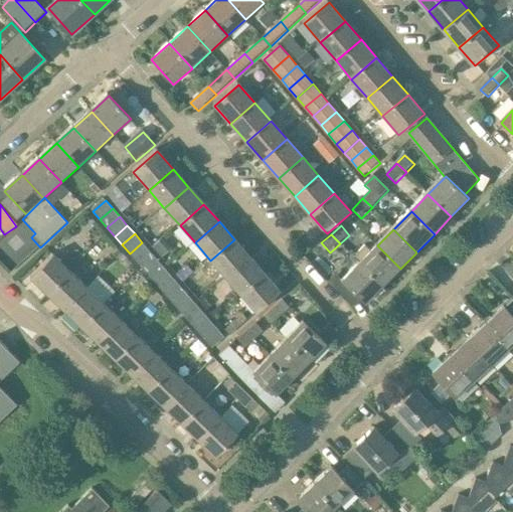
[(249,257),(234,239),(210,261),(225,278),(249,257)]
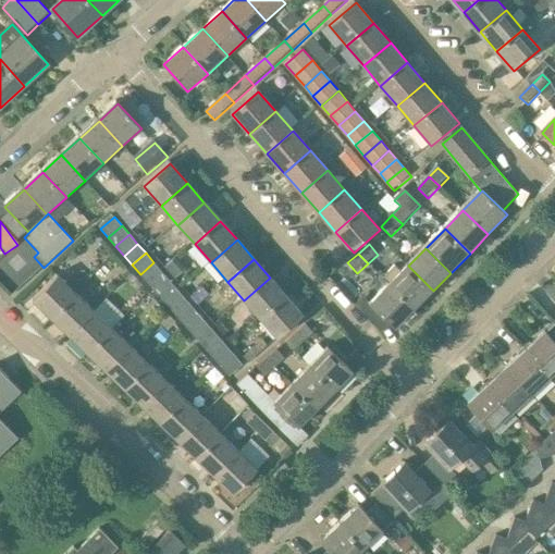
[(162,272),(153,262),(140,274),(149,284),(162,272)]
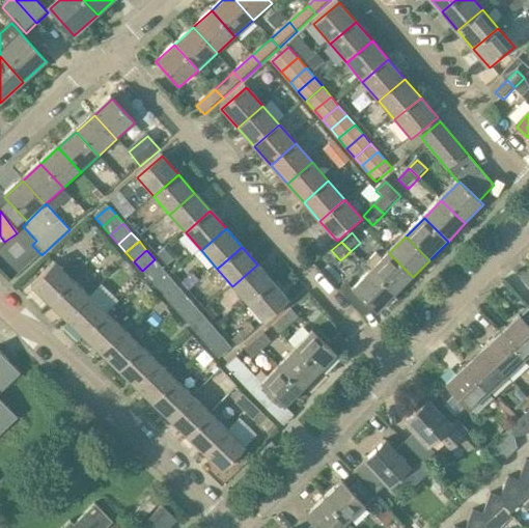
[(367,265),(373,271),(397,295),(413,277),(389,253),(383,259),(378,254),(367,265)]
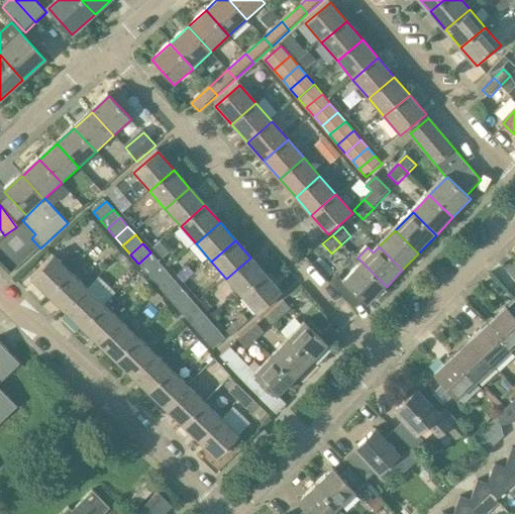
[(150,252),(138,264),(145,273),(159,262),(150,252)]
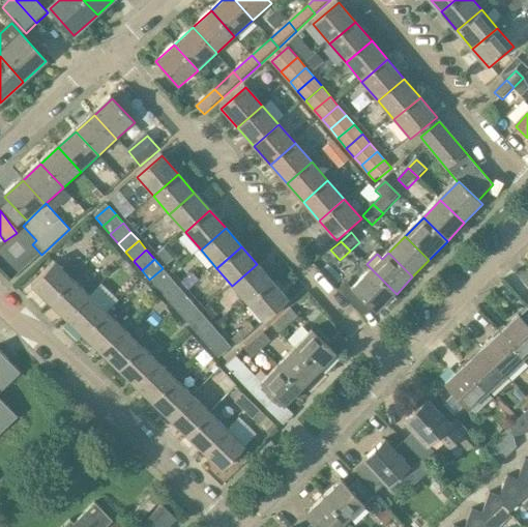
[(47,301),(69,277),(54,262),(31,286),(47,301)]
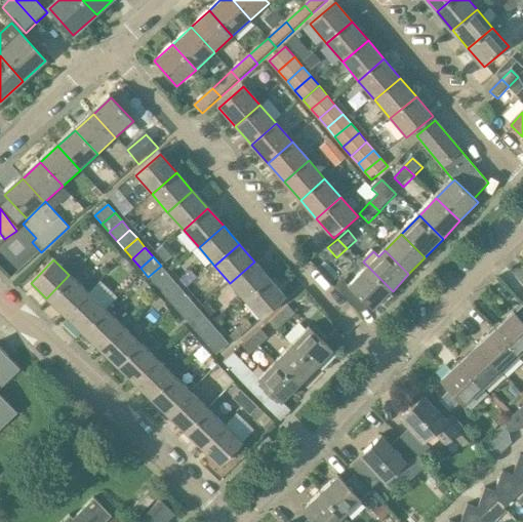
[(270,279),(254,262),(230,283),(246,300),(270,279)]
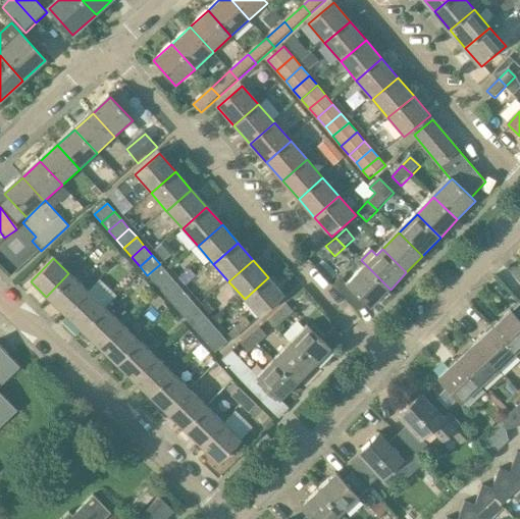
[(147,275),(155,283),(167,272),(160,264),(147,275)]
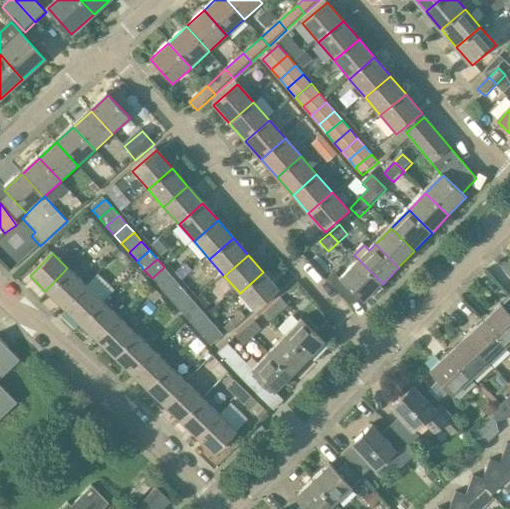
[(341,279),(361,298),(365,302),(383,284),(360,261),(341,279)]
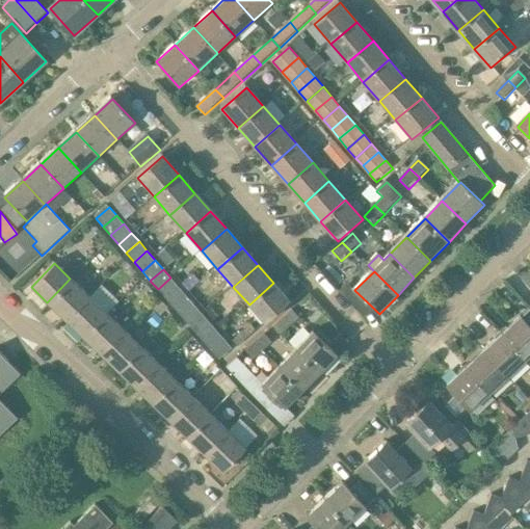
[(170,278),(158,289),(165,298),(179,287),(170,278)]
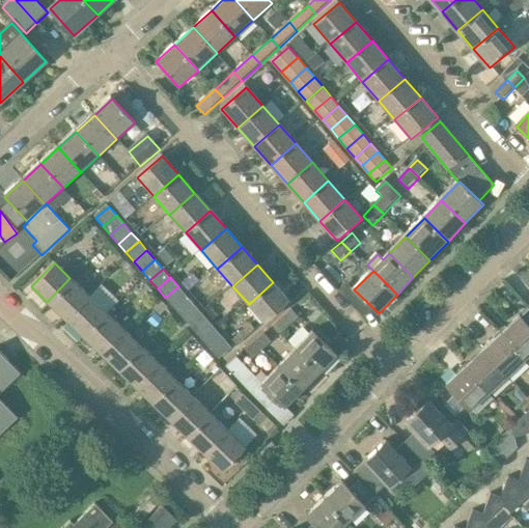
[(47,302),(63,317),(87,294),(70,278),(47,302)]
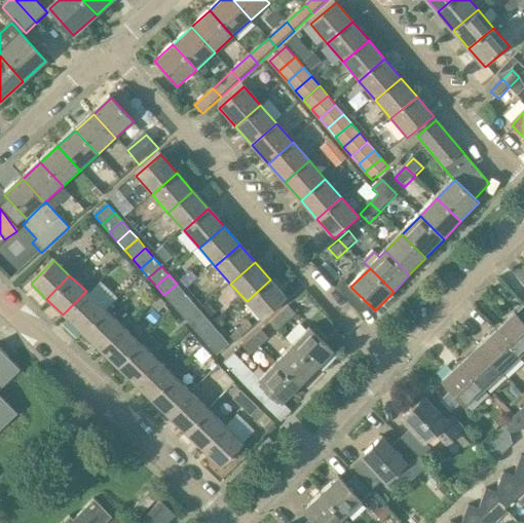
[(287,298),(270,279),(247,301),(262,320),(287,298)]
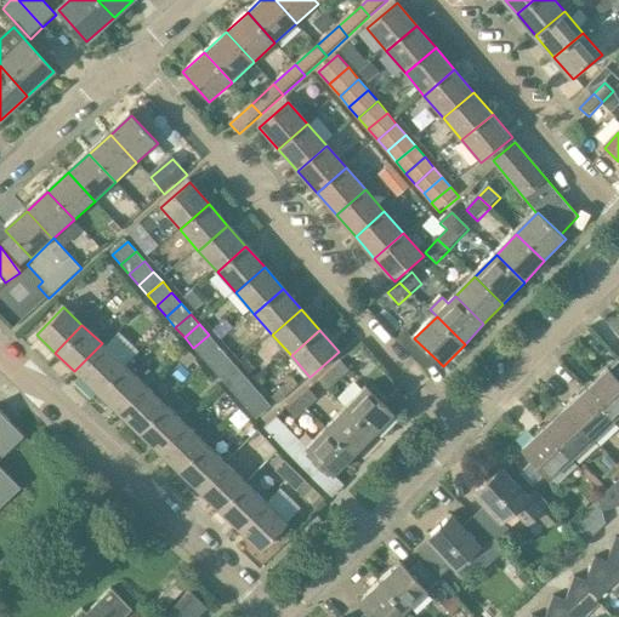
[(193,348),(203,359),(217,346),(209,335),(193,348)]
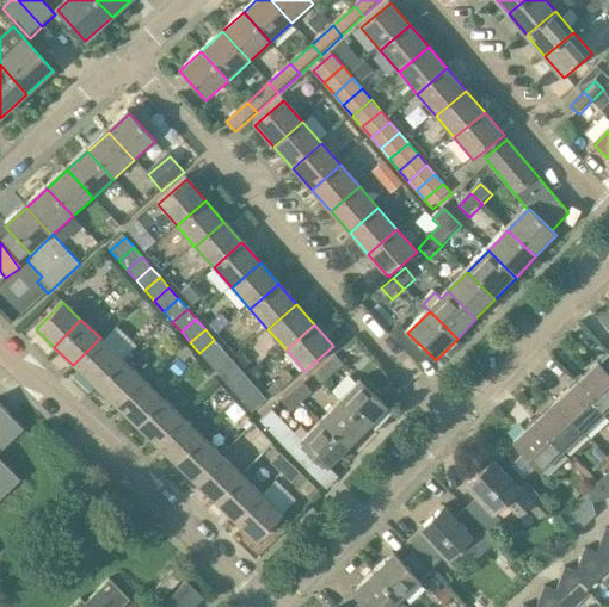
[(96,386),(122,359),(100,338),(73,365),(96,386)]
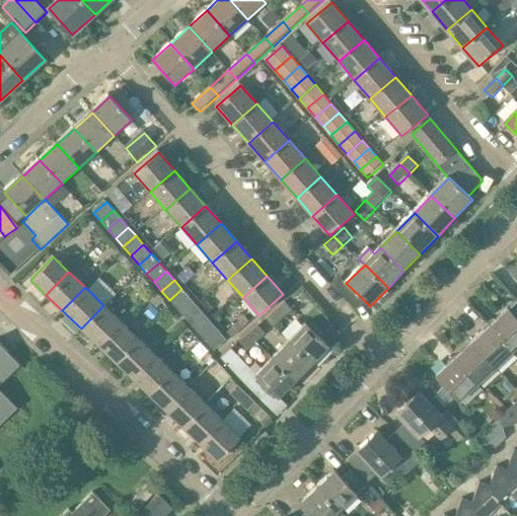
[(190,298),(181,289),(169,300),(177,308),(190,298)]
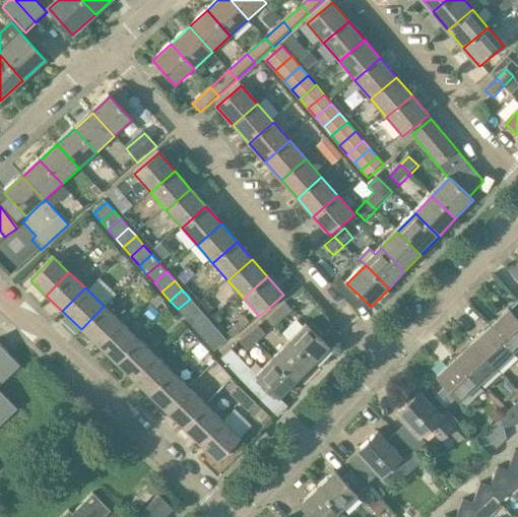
[(197,307),(190,299),(178,309),(185,318),(197,307)]
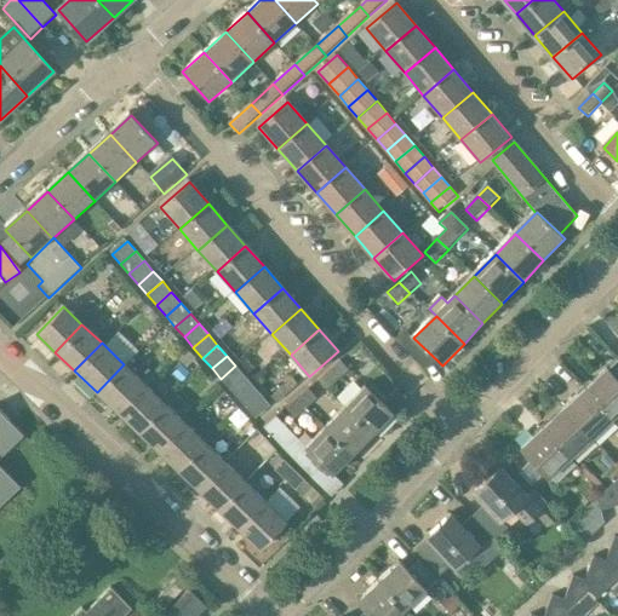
[(350,372),(341,362),(318,381),(327,392),(350,372)]
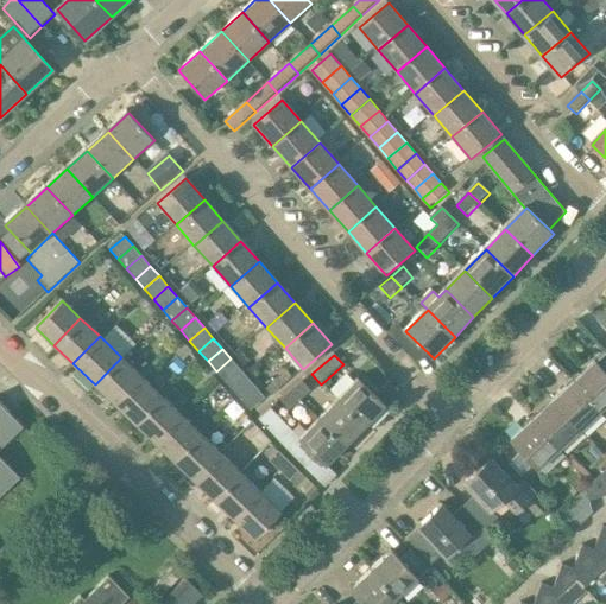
[(95,385),(117,405),(143,379),(121,357),(95,385)]
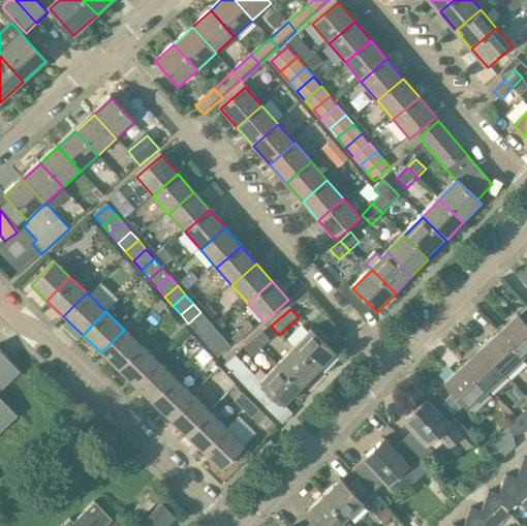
[(200,312),(188,323),(196,333),(209,321),(200,312)]
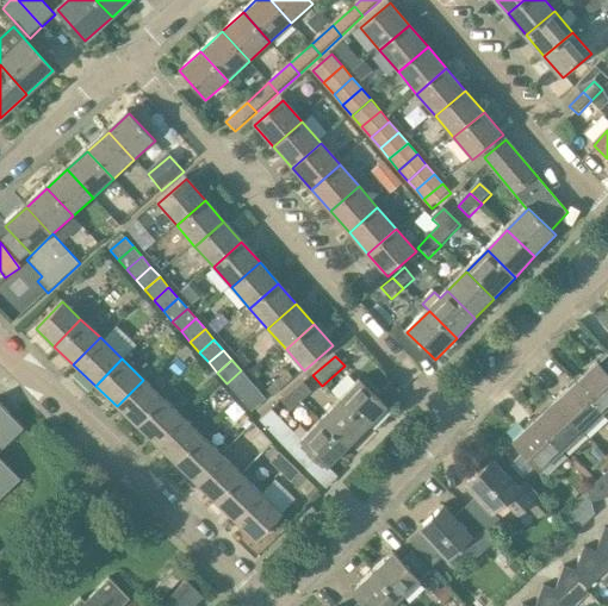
[(605,411),(607,408),(607,369),(600,362),(578,382),(605,411)]
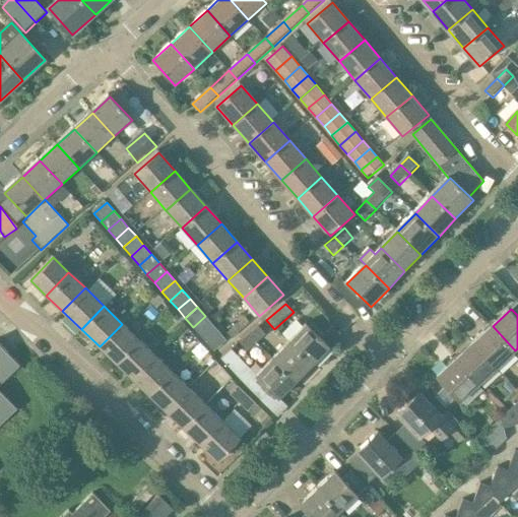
[(193,327),(200,336),(213,325),(205,316),(193,327)]
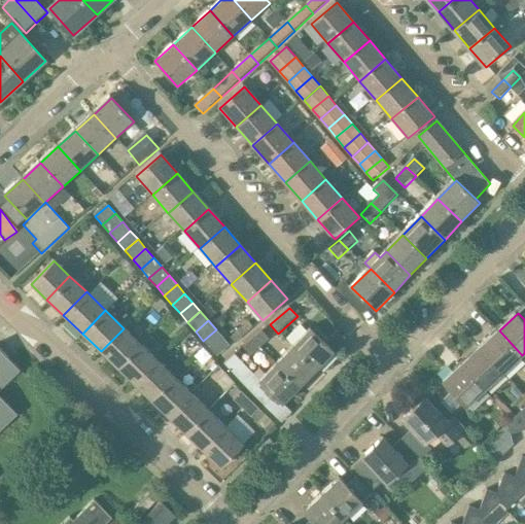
[(141,345),(124,328),(101,351),(118,369),(141,345)]
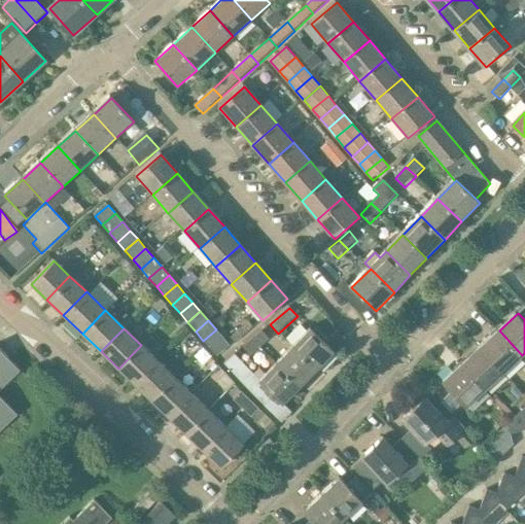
[(223,338),(216,329),(203,341),(211,349),(223,338)]
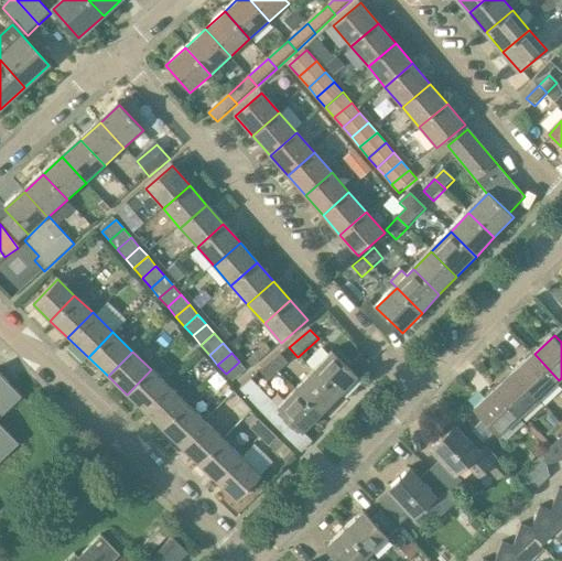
[(339,396),(357,377),(332,353),(314,370),(339,396)]
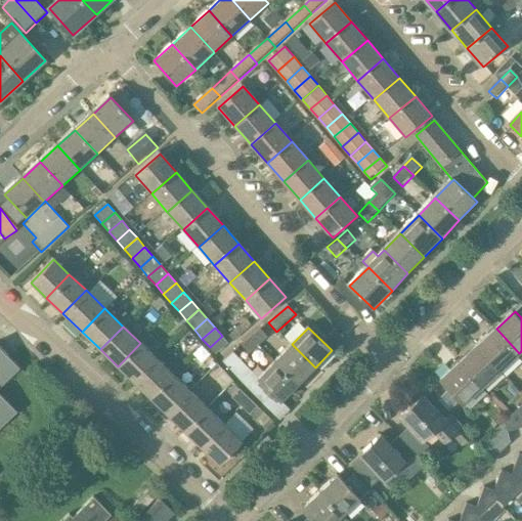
[(519,353),(496,329),(478,345),(502,370),(519,353)]
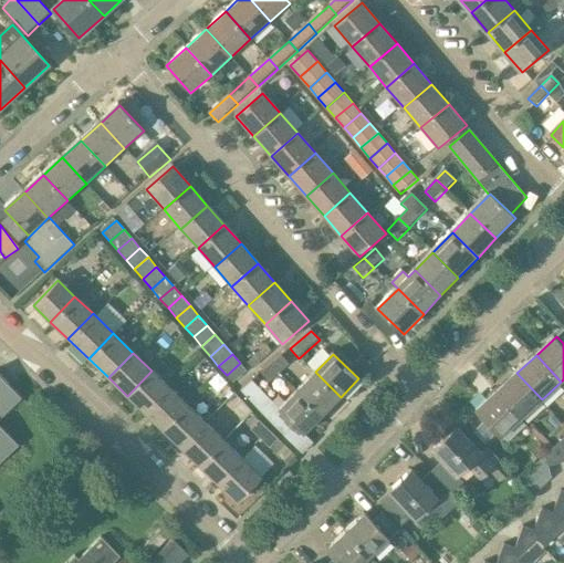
[(280,375),(291,366),(282,356),(271,365),(280,375)]
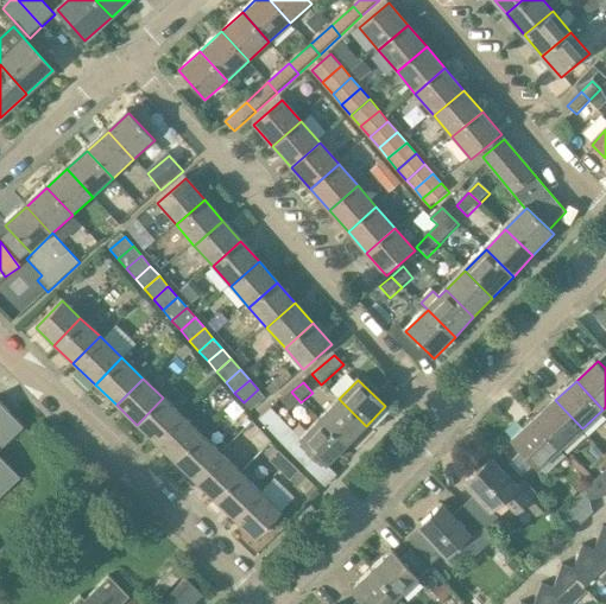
[(266,400),(258,389),(244,402),(252,413),(266,400)]
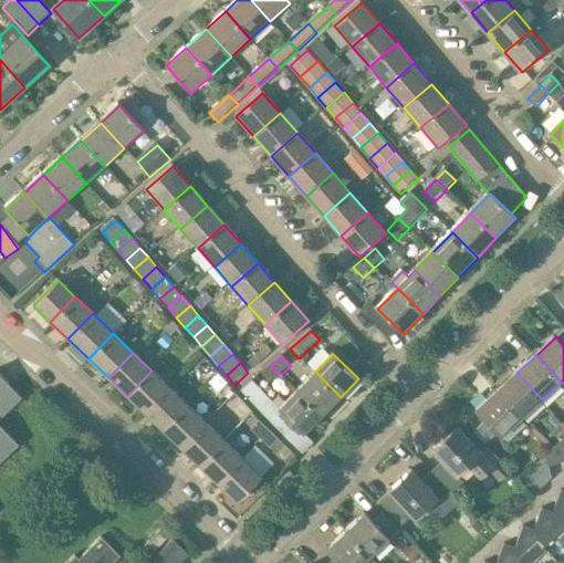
[(270,385),(280,375),(271,365),(261,375),(270,385)]
